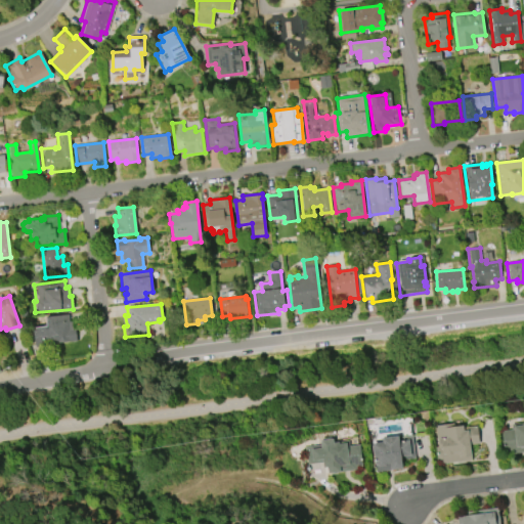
[(45,317),(68,315),(69,322),(72,321),(73,330),(75,330),(77,342),(35,347),(33,328),(46,326),(45,317)]
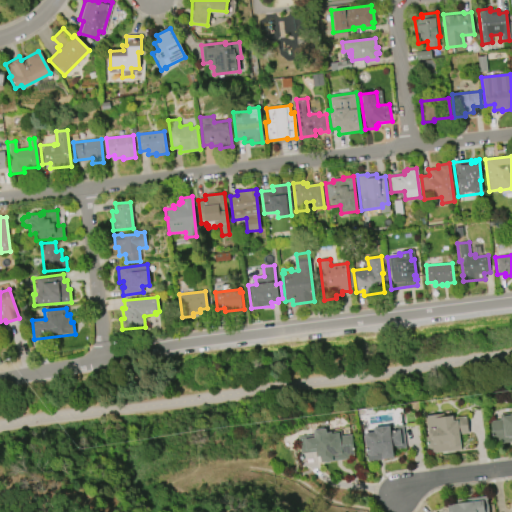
[(492,441),(490,421),(500,420),(500,415),(511,413),(511,441),(499,443),(499,440),(492,441)]
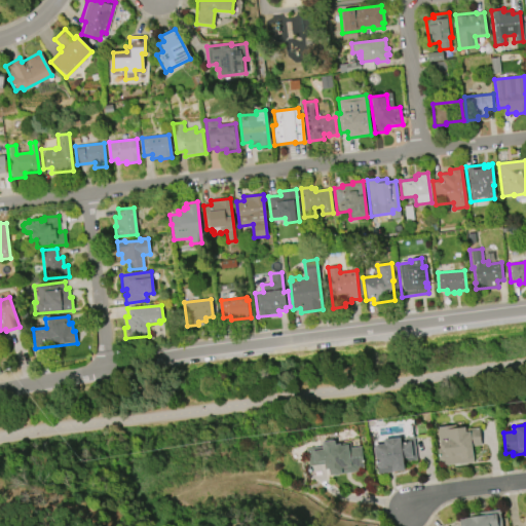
[(439,449),(437,427),(455,425),(456,428),(464,427),(464,429),(479,427),(481,446),(472,447),(474,461),(444,465),(443,462),(439,462),(437,449),(439,449)]
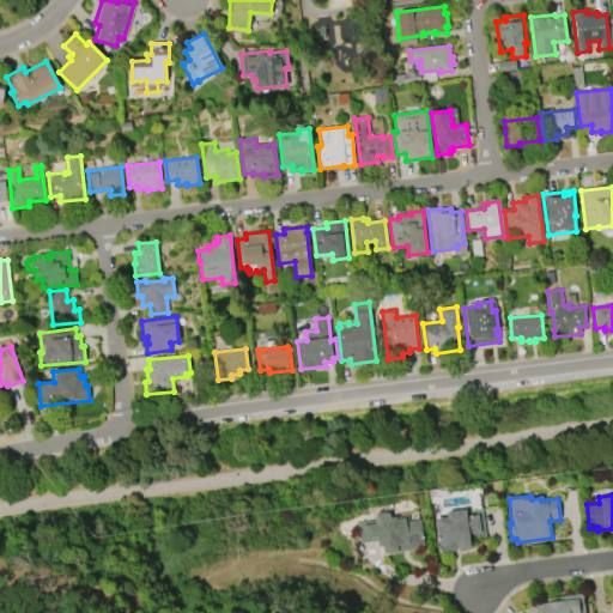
[(481,510),(485,536),(469,539),(471,548),(439,552),(435,519),(447,517),(445,513),(465,510),(466,513),(481,510)]
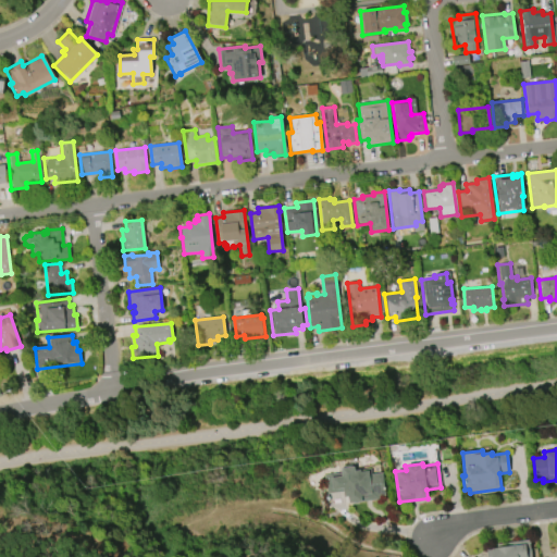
[(326,494),(324,475),(341,473),(339,468),(353,467),(354,471),(370,469),(371,474),(382,473),(385,496),(379,497),(379,500),(359,503),(358,504),(353,505),(350,503),(348,504),(348,497),(344,498),(343,492),(326,494)]
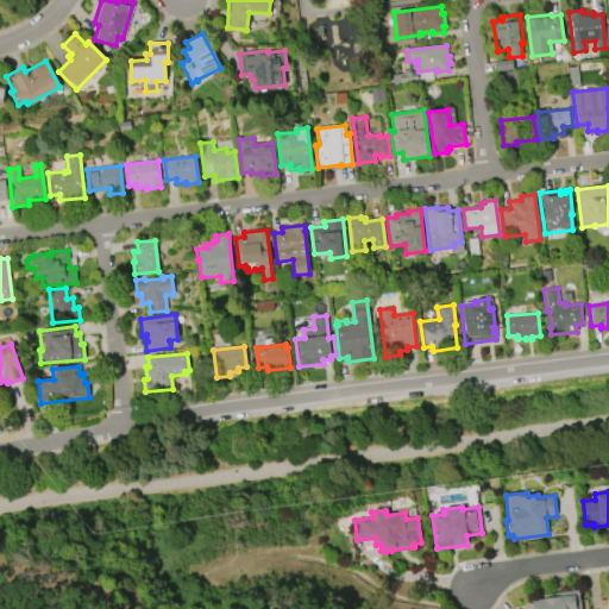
[(542,595),(579,591),(581,608),(532,608),(532,601),(544,600),(542,595)]
